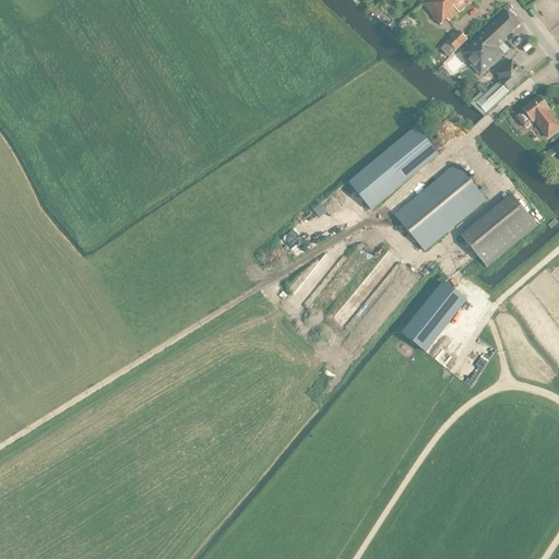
[(459,14),(473,1),(472,0),(426,0),(421,3),(440,25),(449,18),(450,20),(459,13),(459,14)]
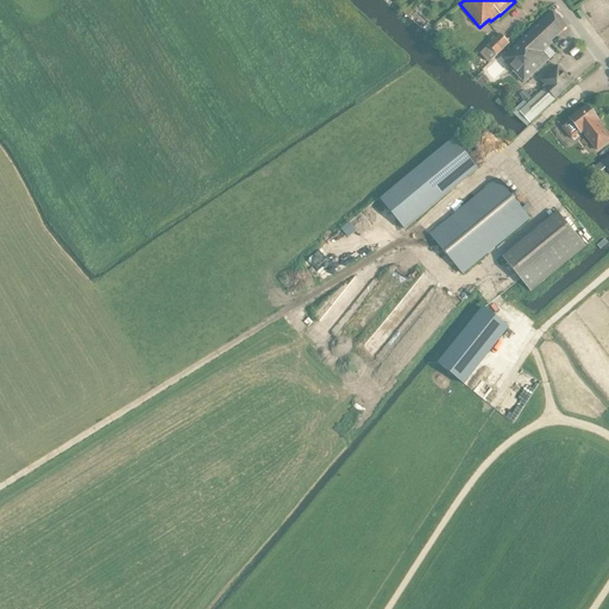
[(542,20),(506,54),(504,52),(502,54),(502,55),(503,56),(501,58),(523,82),(548,60),(542,52),(552,43),(551,42),(557,36),(542,20)]
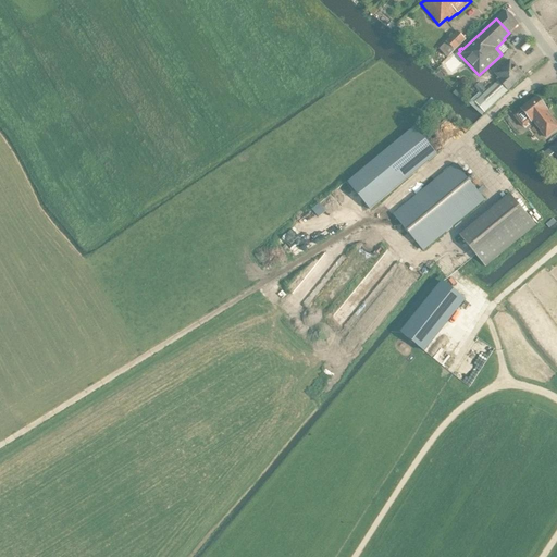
[(410,39),(416,33),(412,29),(406,36),(410,39)]
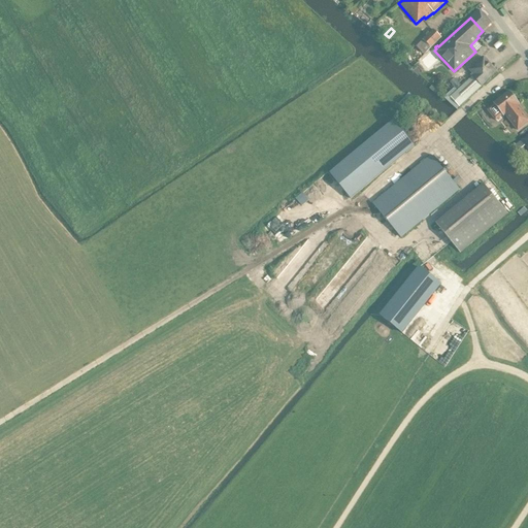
[(432,29),(423,39),(430,47),(433,44),(440,37),(432,29)]
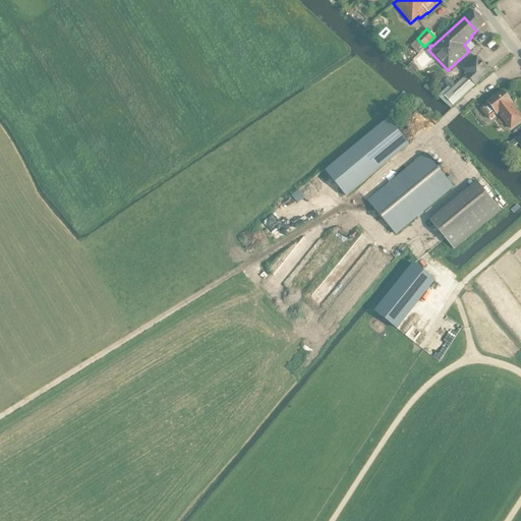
[(444,97),(453,106),(489,70),(476,56),(463,69),(467,74),(444,97)]
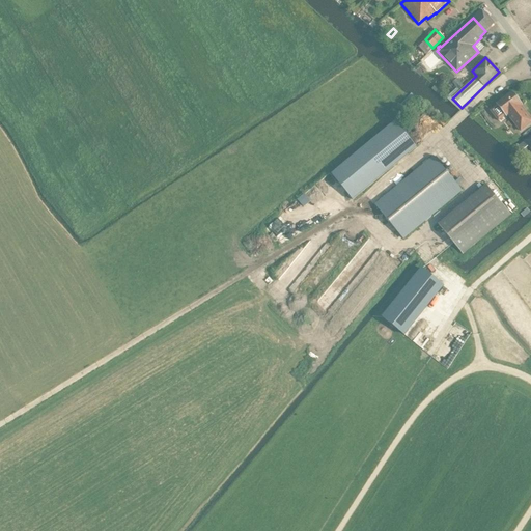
[(498,121),(504,115),(505,117),(507,115),(520,131),(530,121),(530,120),(520,106),(522,104),(511,91),(496,104),(497,105),(490,110),(498,121)]
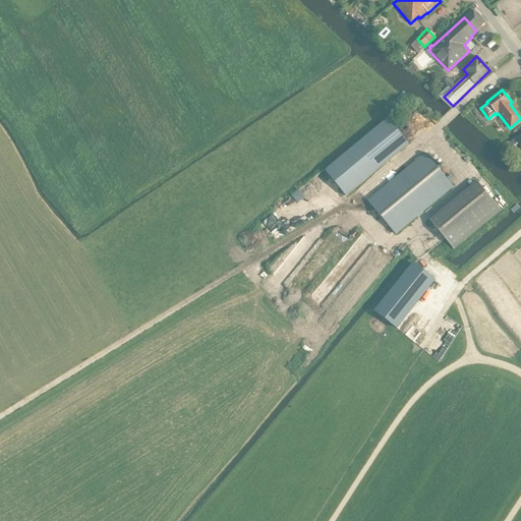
[(325,171),(345,196),(408,145),(388,119),(325,171)]
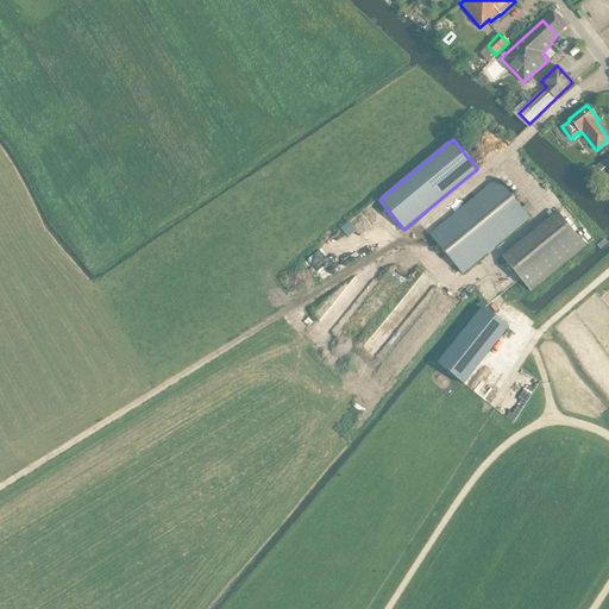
[(431,236),(462,274),(528,218),(497,180),(431,236)]
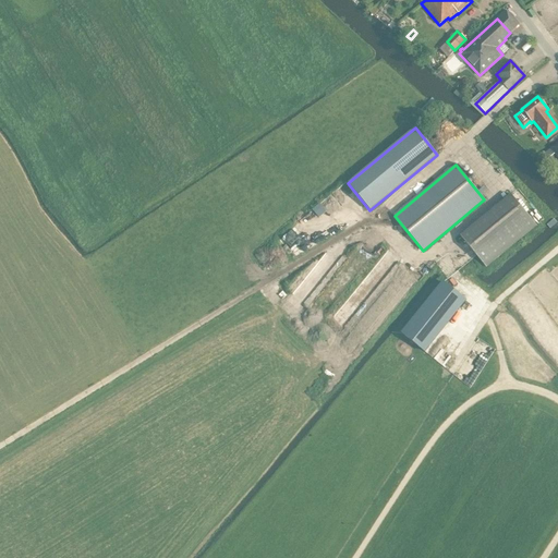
[(460,235),(485,267),(536,226),(511,194),(460,235)]
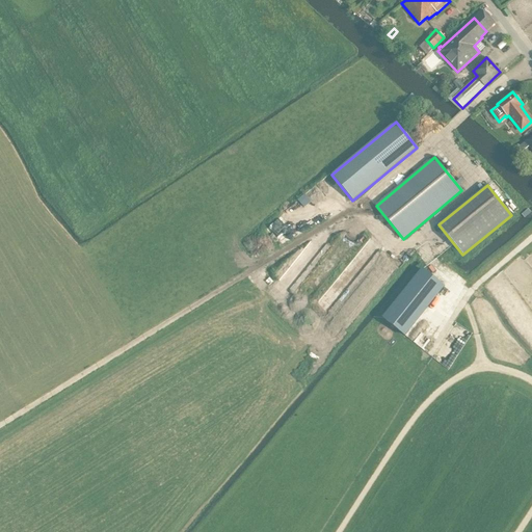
[(306,193),(298,198),(304,207),(312,202),(306,193)]
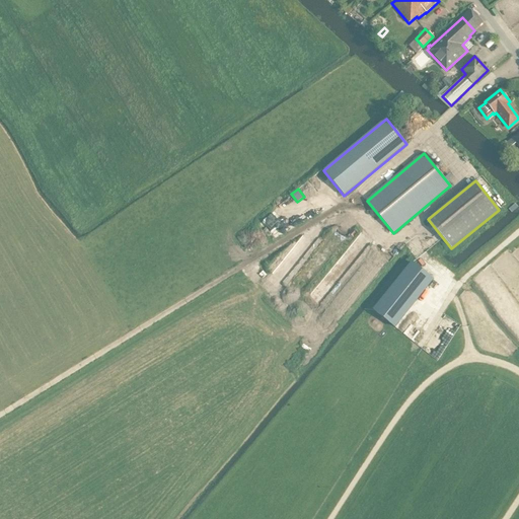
[(374,310),(394,326),(433,279),(412,263),(374,310)]
